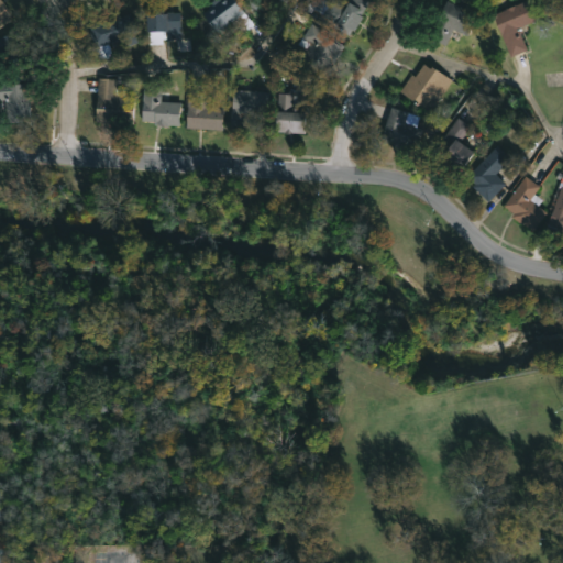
[(0,0),(12,20),(0,26),(0,0)]
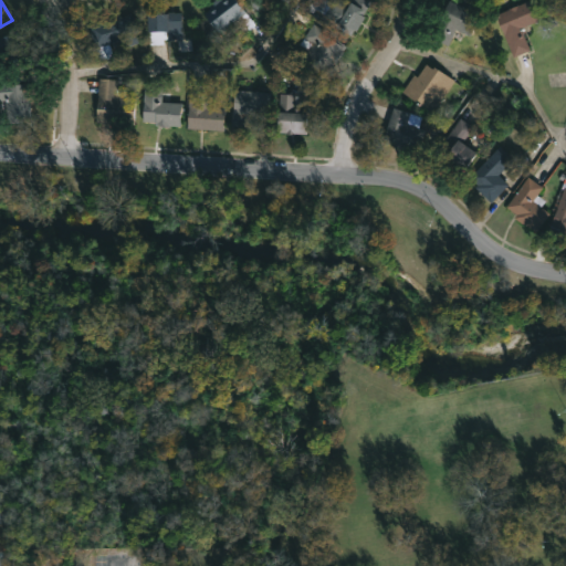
[(236,0),(245,11),(218,33),(203,13),(210,9),(208,6),(215,0),(236,0)]
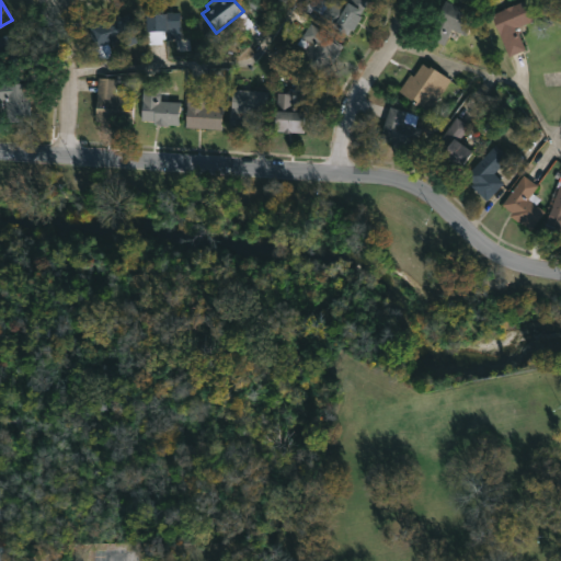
[(365,6),(361,14),(365,16),(357,31),(352,27),(347,34),(333,26),(336,22),(311,8),(315,0),(325,0),(330,2),(331,0),(344,8),(348,0),(366,0),(368,1),(365,6)]
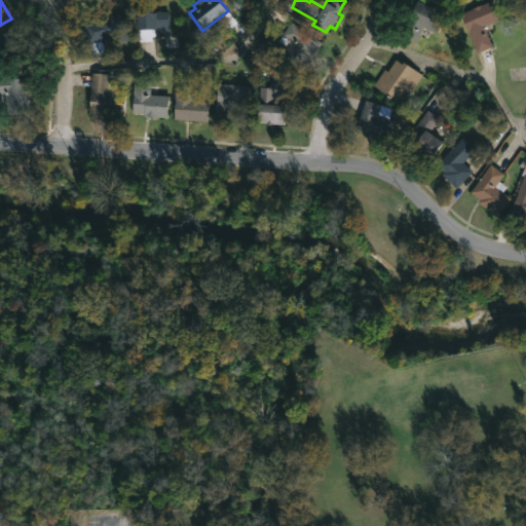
[(417,0),(448,14),(438,34),(423,27),(416,42),(401,35),(417,0)]
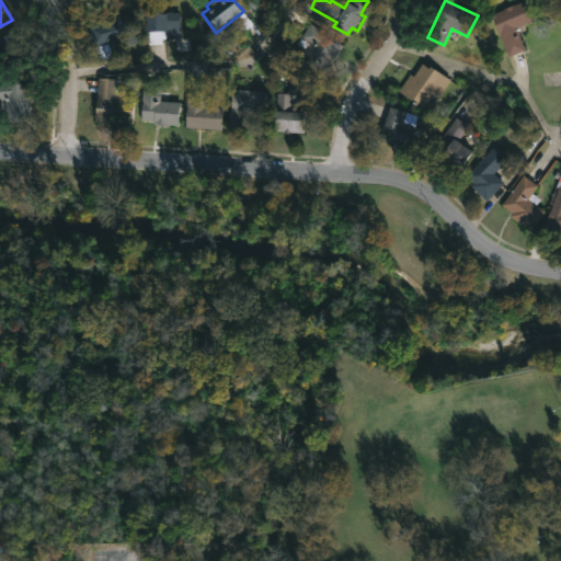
[(513,56),(510,57),(492,14),(525,0),(534,20),(516,27),(525,50),(513,56)]
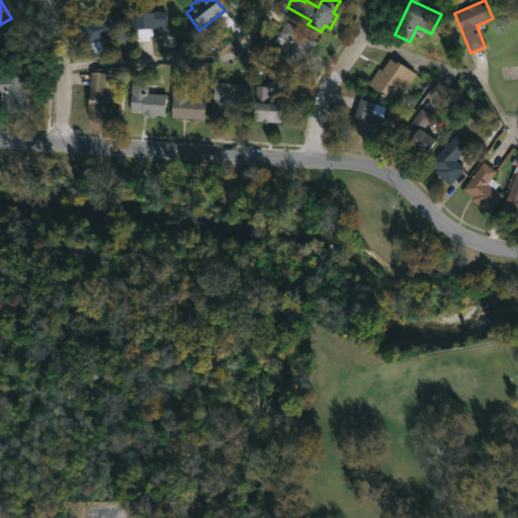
[(166,10),(166,35),(149,35),(149,40),(136,40),(136,33),(135,33),(135,12),(153,12),(153,10),(166,10)]
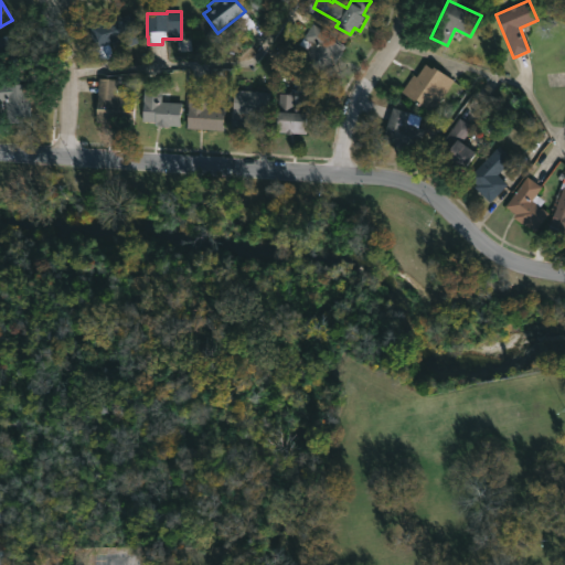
[(130,13),(140,42),(125,48),(123,39),(108,43),(113,56),(99,61),(87,27),(118,14),(119,17),(130,13)]
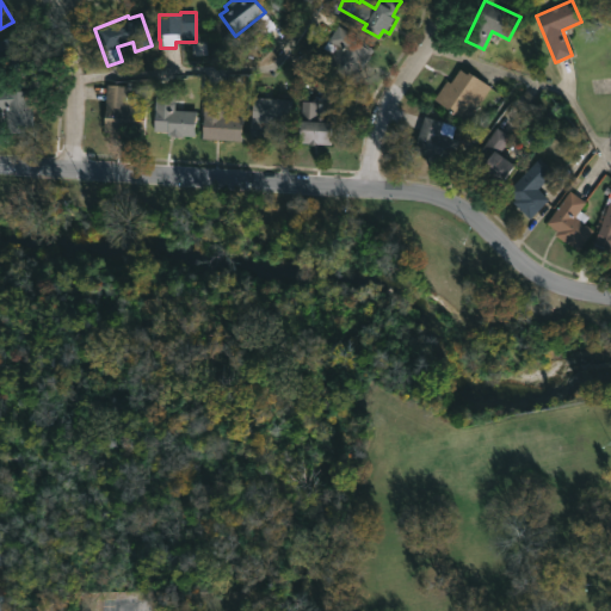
[(365,66),(356,79),(329,62),(339,47),(328,41),(338,25),(376,49),(365,66)]
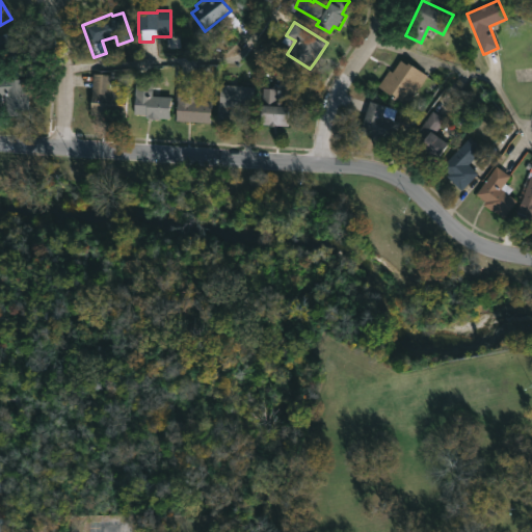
[(19,49),(0,54),(0,34),(14,30),(19,49)]
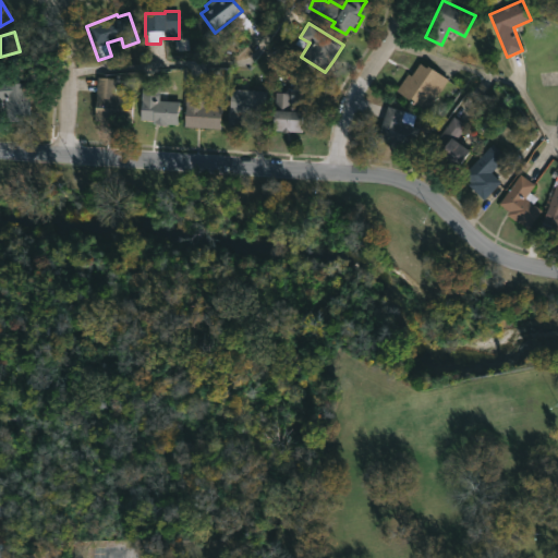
[(420,63),(426,69),(428,65),(448,79),(426,111),(396,92),(408,72),(411,75),(420,63)]
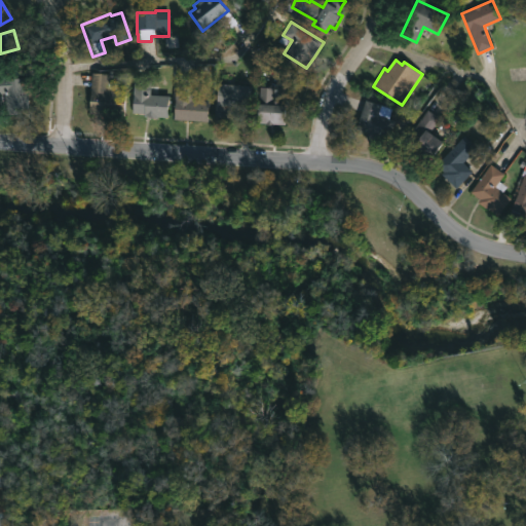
[(125,91),(123,117),(88,115),(91,73),(107,74),(107,82),(116,83),(115,90),(125,91)]
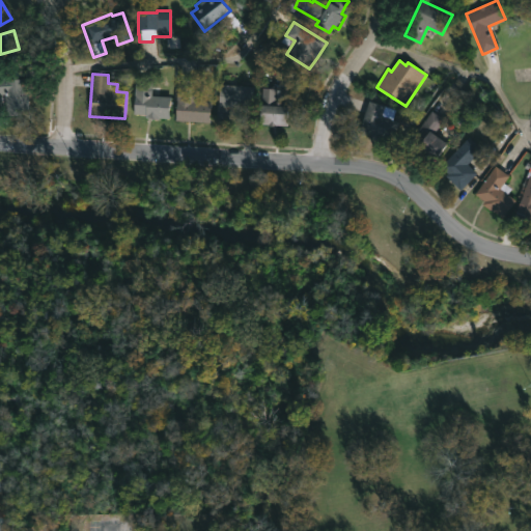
[(0,77),(28,77),(29,110),(21,110),(21,114),(10,115),(10,111),(5,111),(4,94),(0,94),(0,77)]
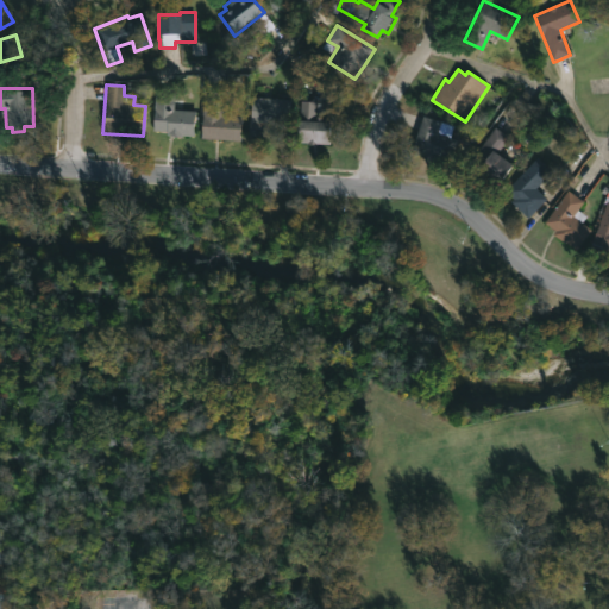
[(195,110),(194,133),(152,130),(155,89),(174,90),(173,108),(195,110)]
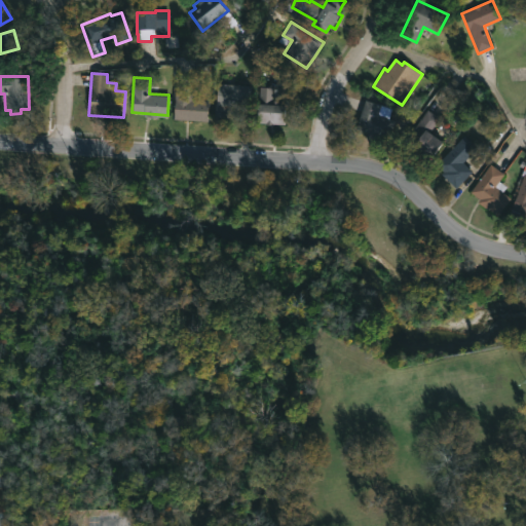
[(209,100),(208,120),(174,118),(176,77),(193,78),(192,89),(202,90),(202,100),(209,100)]
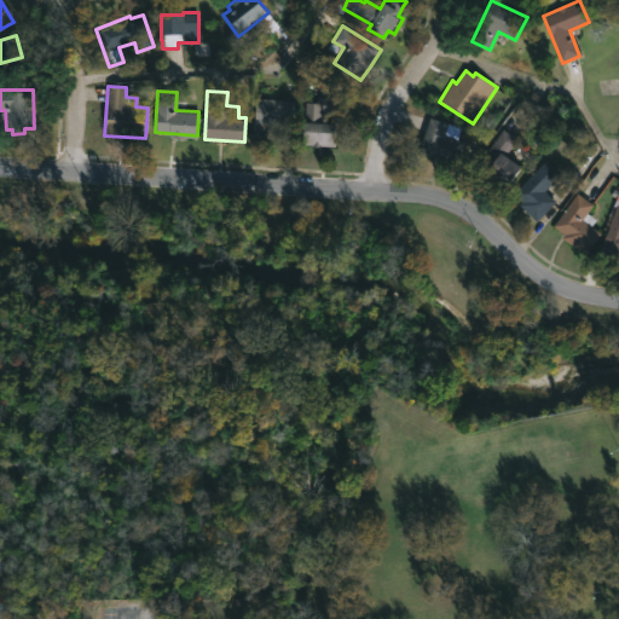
[(298,99),(296,125),(273,123),(272,138),(252,137),(255,98),(298,99)]
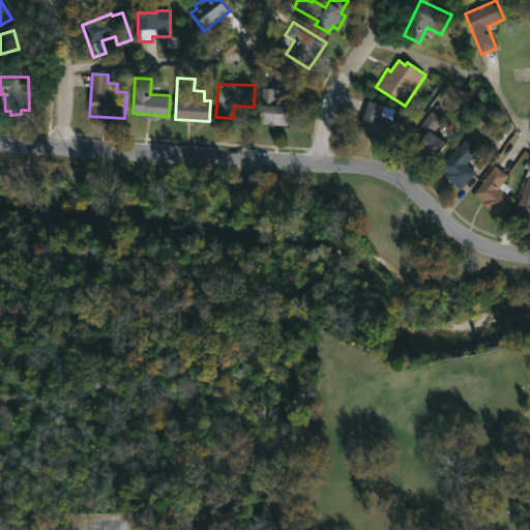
[(292,86),(292,106),(287,106),(286,124),(263,123),(264,106),(274,107),(275,85),(292,86)]
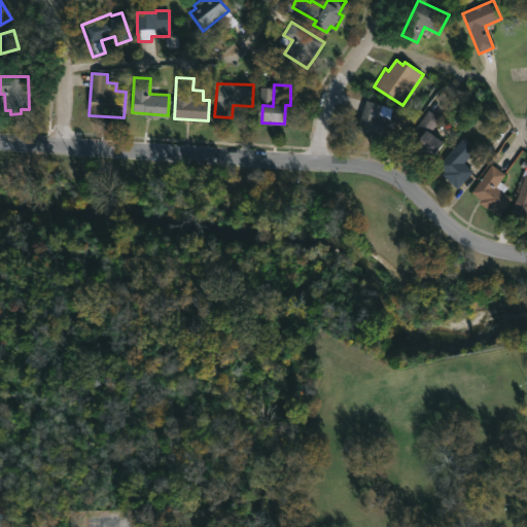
[(395,120),(390,139),(357,130),(365,100),(382,105),(379,115),(395,120)]
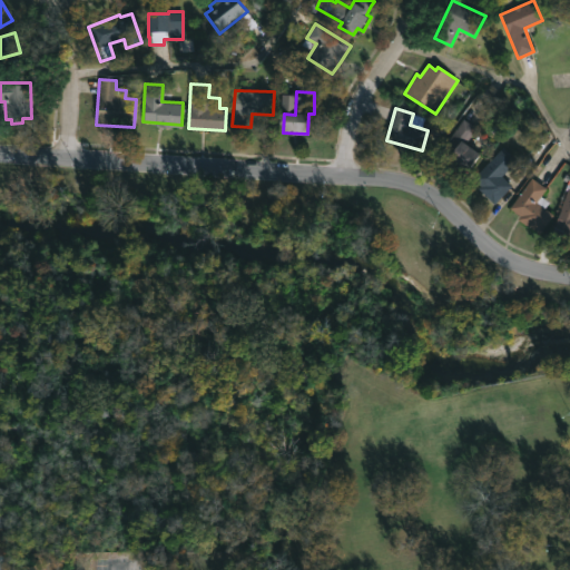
[(480,155),(470,168),(442,149),(462,118),(475,127),(464,143),(480,155)]
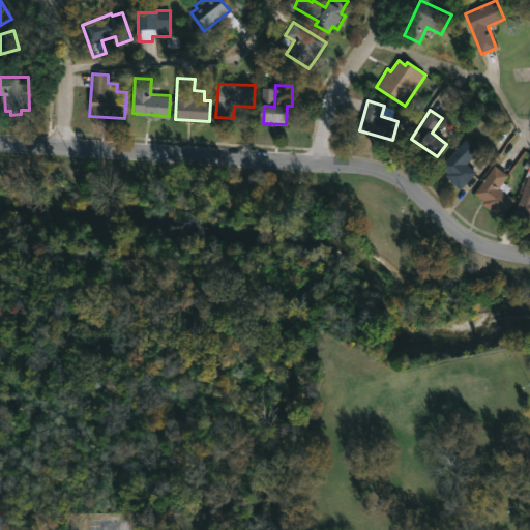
[(462,189),(446,174),(448,172),(441,165),(468,137),(480,149),(467,164),(477,174),(462,189)]
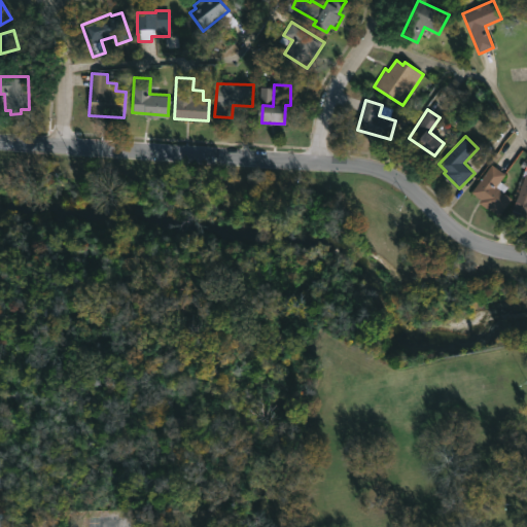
[(526,216),(522,215),(523,213),(513,210),(525,175),(523,174),(526,163),(526,216)]
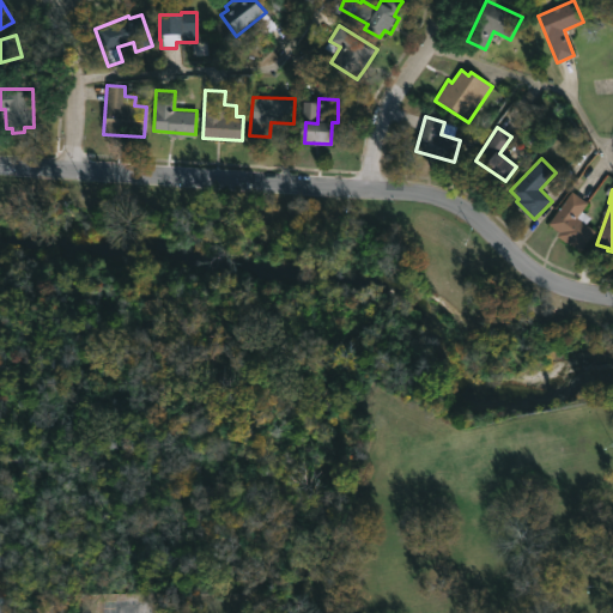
[(596,231),(581,253),(557,236),(559,232),(548,224),(572,192),(588,202),(582,212),(590,218),(586,224),(596,231)]
